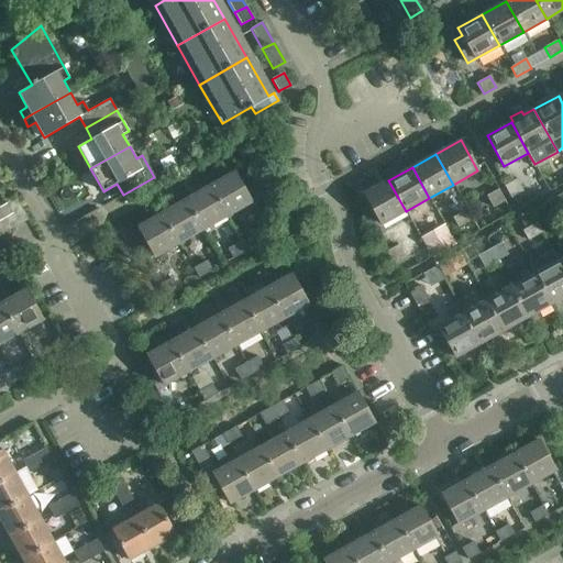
[(209,186),(227,217),(251,202),(233,172),(209,186)]
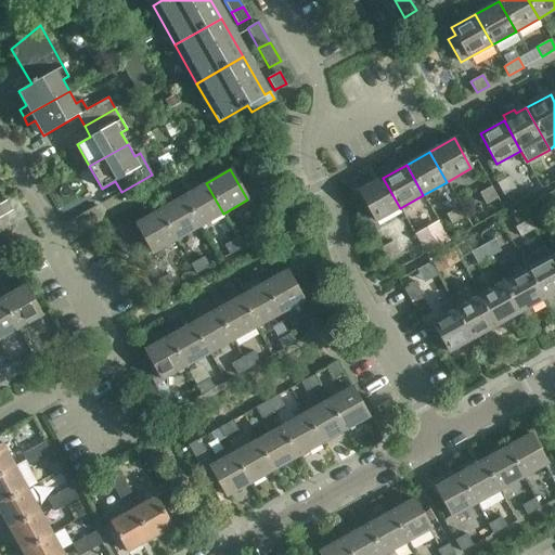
[(503,195),(515,189),(508,177),(497,183),(503,195)]
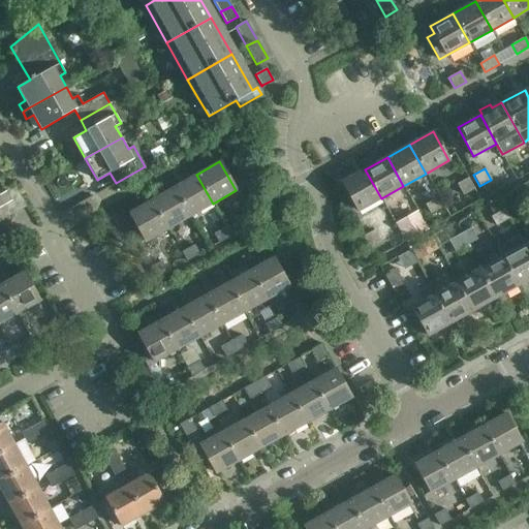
[(358,211),(381,198),(365,169),(342,182),(358,211)]
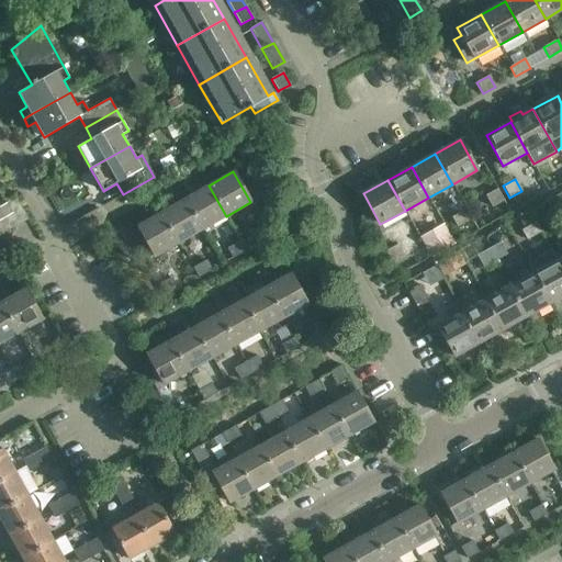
[(202,229),(226,216),(209,186),(186,199),(202,229)]
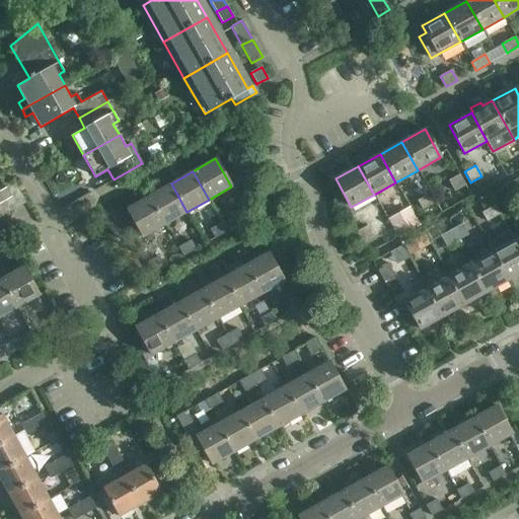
[(454,192),(465,186),(459,174),(448,180),(454,192)]
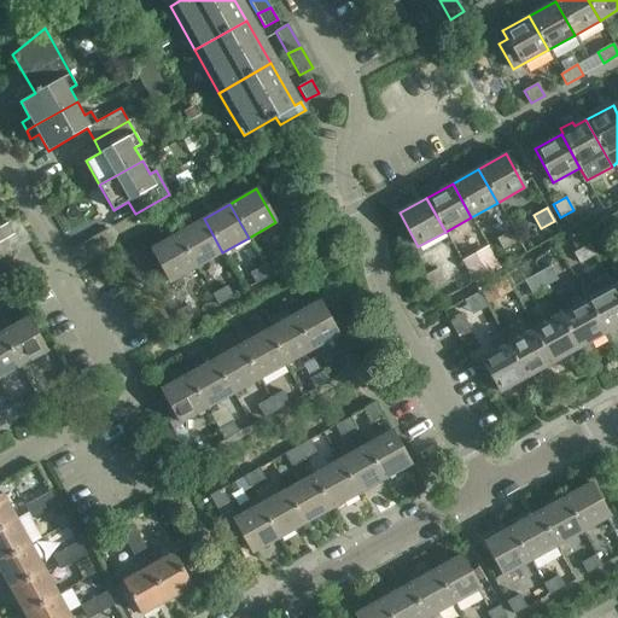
[(0,258),(30,242),(17,217),(0,227),(0,258)]
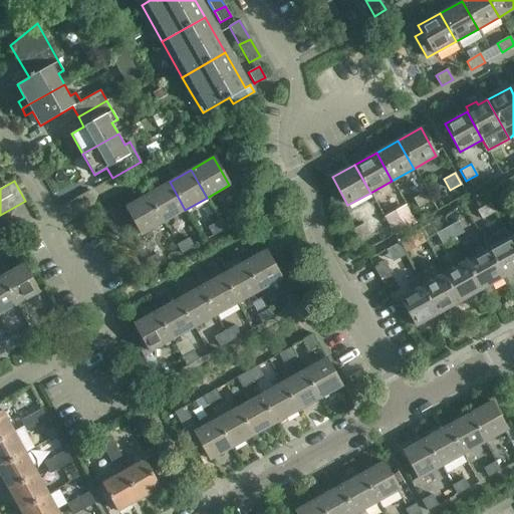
[(164,222),(185,210),(170,182),(148,194),(164,222)]
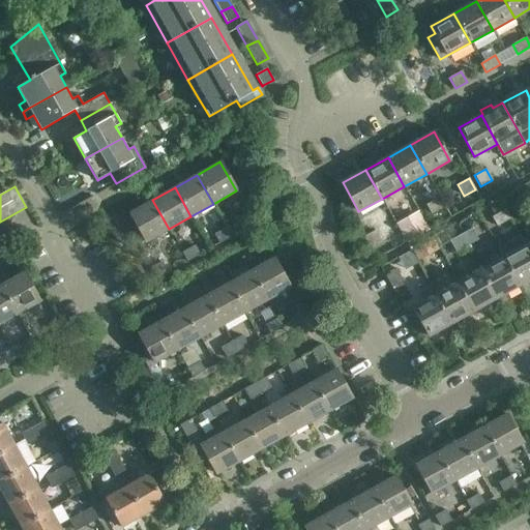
[(431,214),(444,206),(439,197),(425,205),(431,214)]
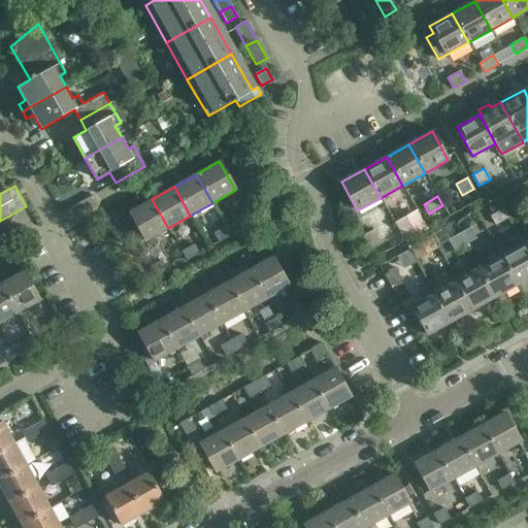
[(145,241),(168,228),(152,199),(129,212),(145,241)]
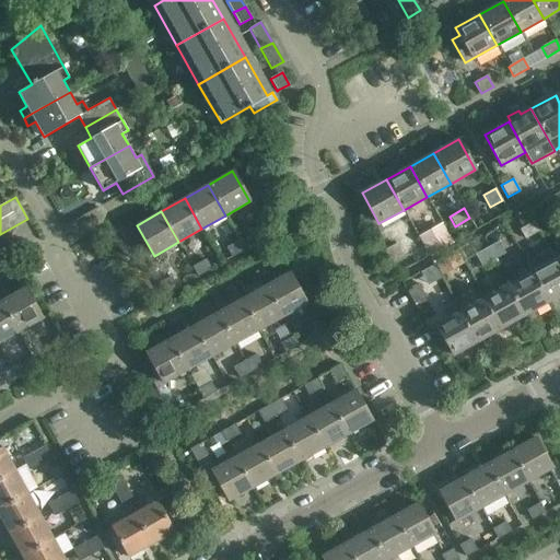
[(525,240),(539,231),(534,222),(520,230),(525,240)]
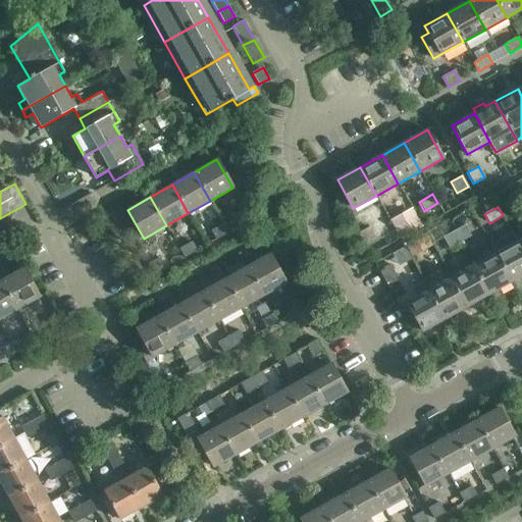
[(241,225),(251,220),(245,209),(235,215),(241,225)]
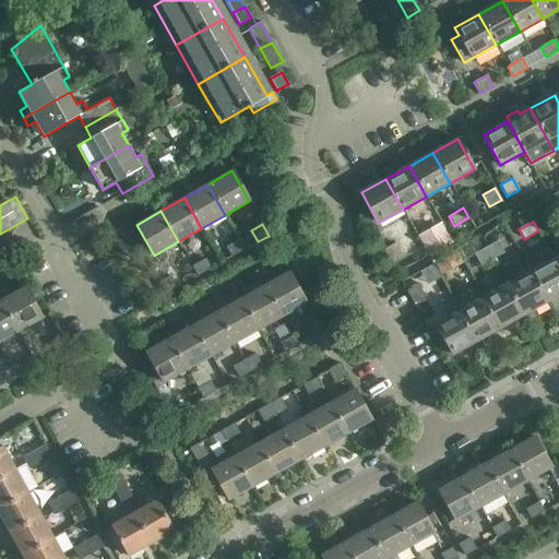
[(421,244),(436,236),(430,226),(416,234),(421,244)]
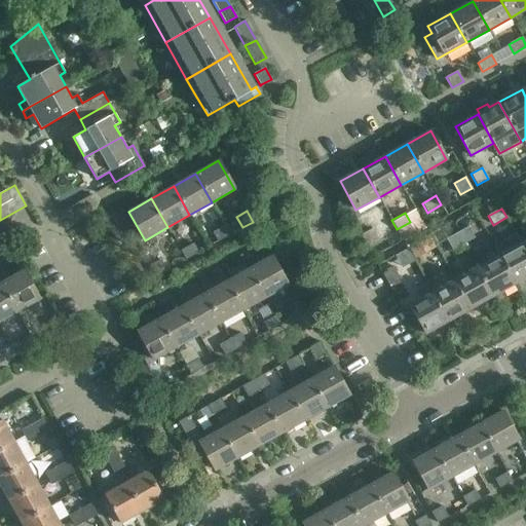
[(218,241),(230,234),(225,225),(213,232),(218,241)]
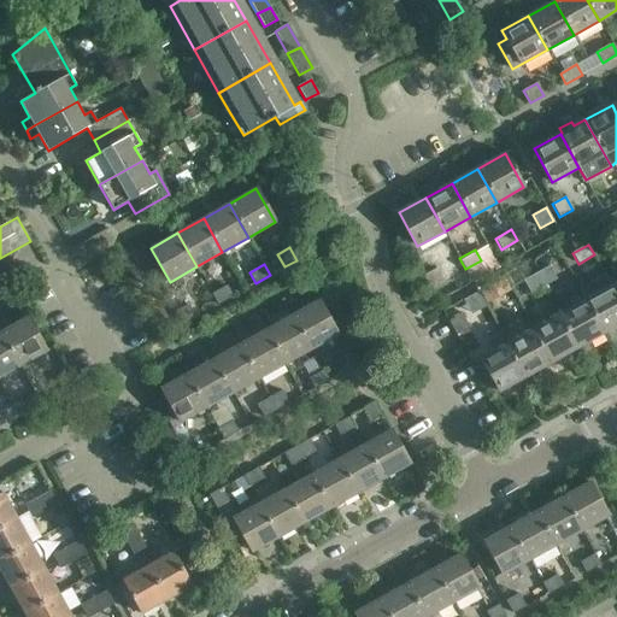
[(536,274),(544,287),(558,278),(551,265),(536,274)]
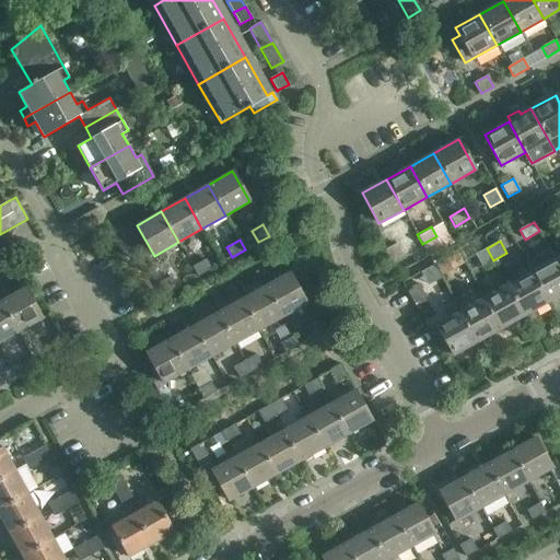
[(391,261),(403,255),(395,244),(384,251),(391,261)]
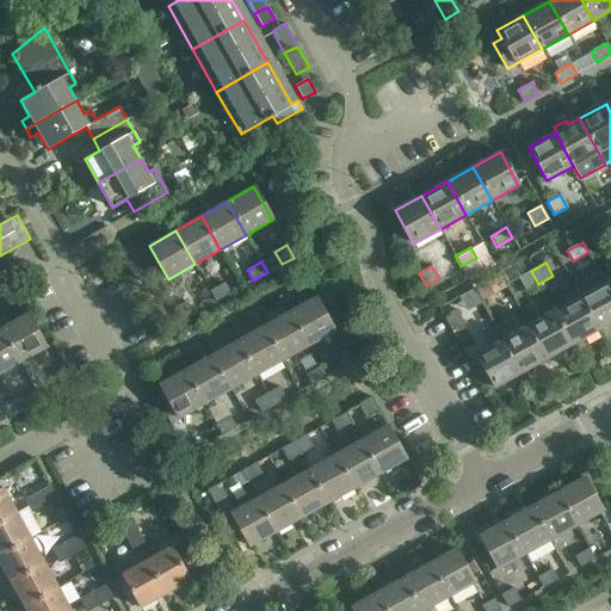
[(525,291),(538,284),(531,271),(518,278),(525,291)]
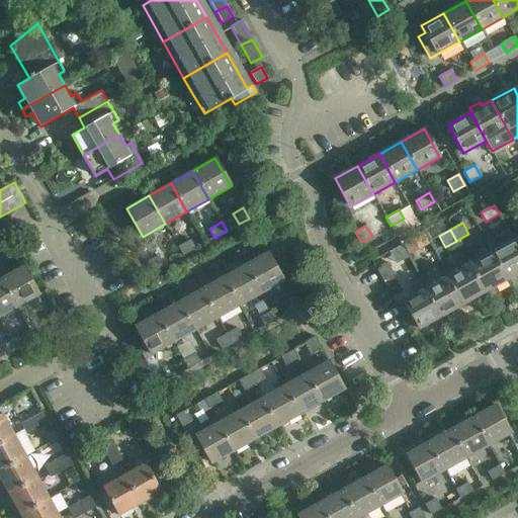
[(409,253),(426,243),(421,232),(403,242),(409,253)]
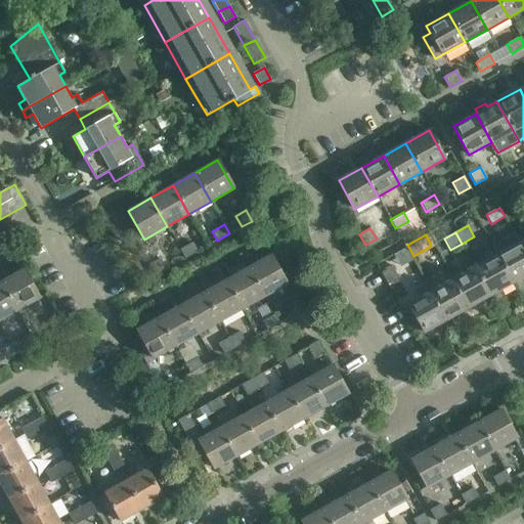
[(513,282),(523,276),(523,251),(519,242),(496,254),(513,282)]
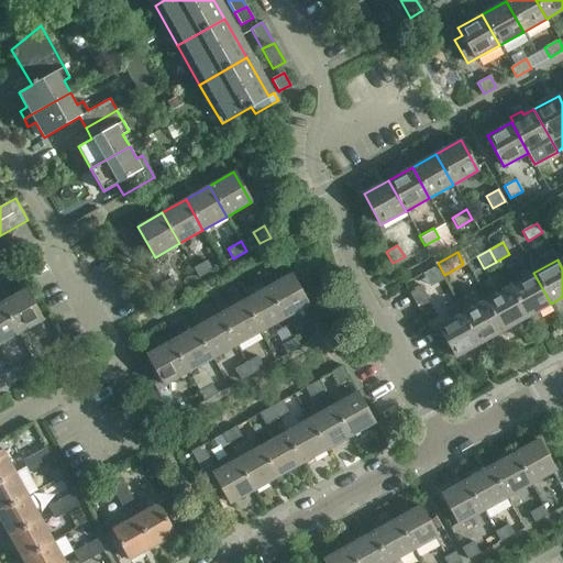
[(199,277),(211,271),(207,261),(194,268),(199,277)]
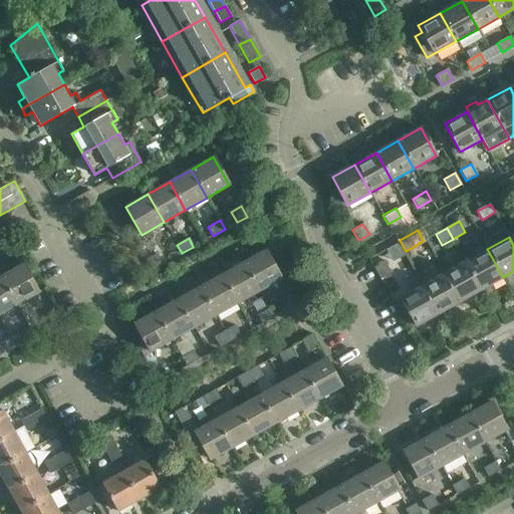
[(481,289),(503,277),(487,249),(466,261),(481,289)]
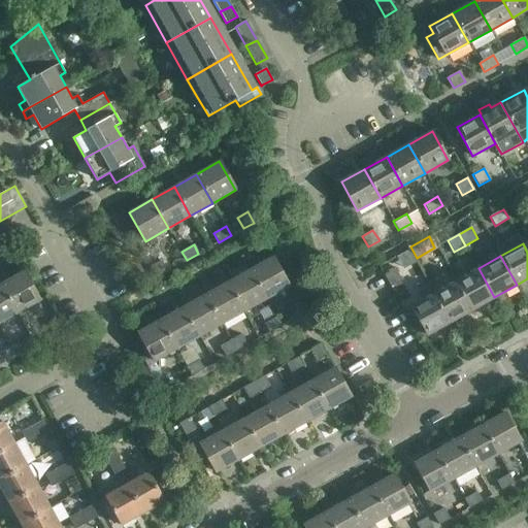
[(266,299),(289,286),(273,257),(250,270),(266,299)]
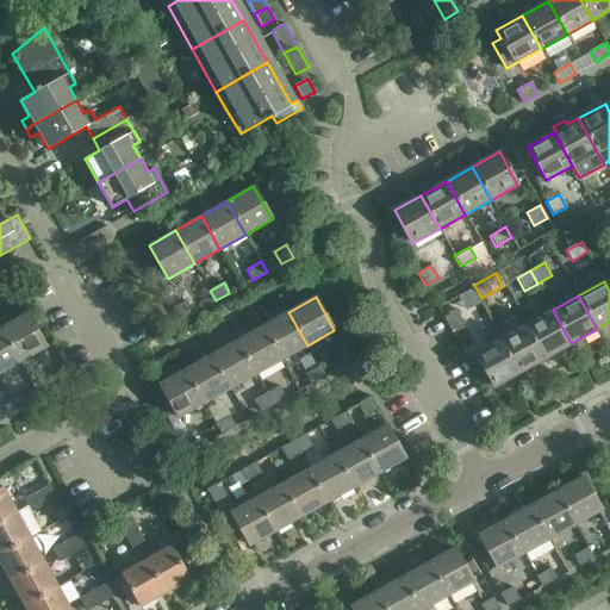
[(180,321),(192,313),(186,302),(173,307),(180,321)]
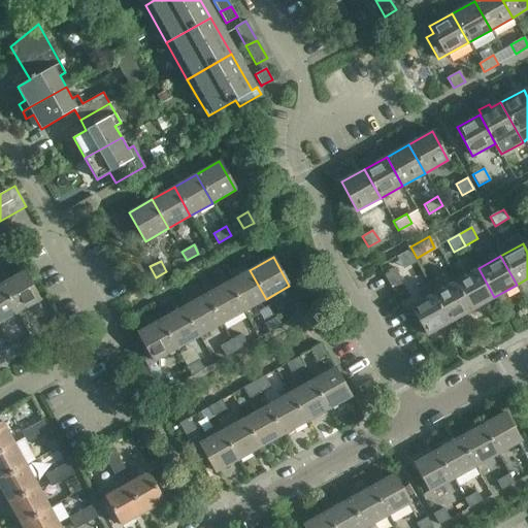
[(472,309),(494,297),(479,268),(456,281),(472,309)]
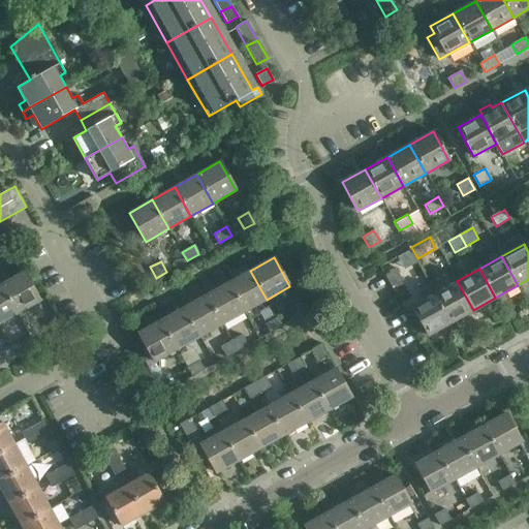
[(391,287),(402,281),(396,270),(385,276),(391,287)]
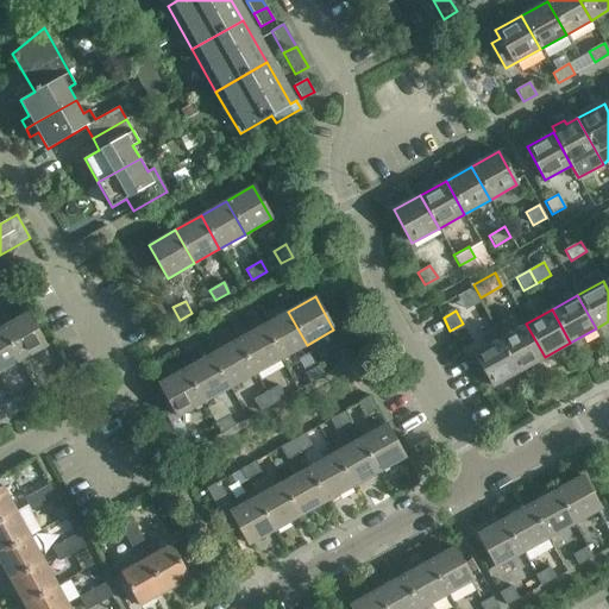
[(281,359),(307,345),(288,312),(263,326),(281,359)]
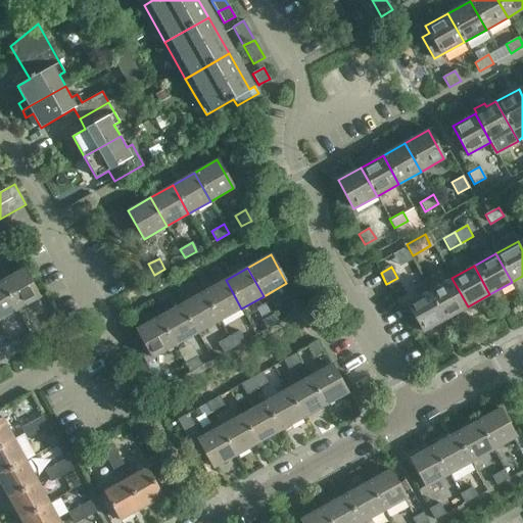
[(0,282),(16,311),(39,297),(24,269),(0,282)]
